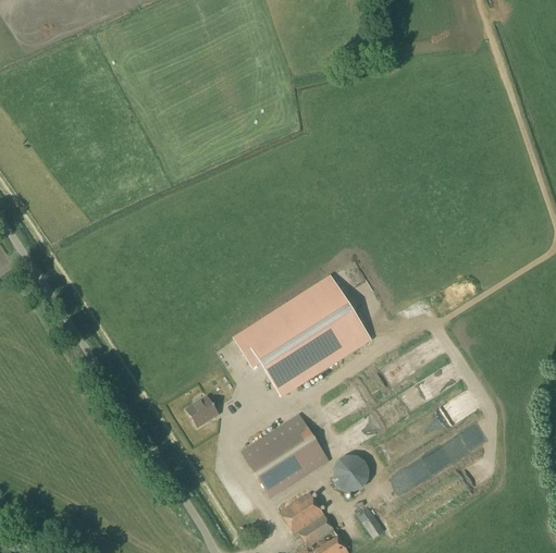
[(372,340),(331,274),(232,336),(252,368),(260,363),(282,396),(372,340)]
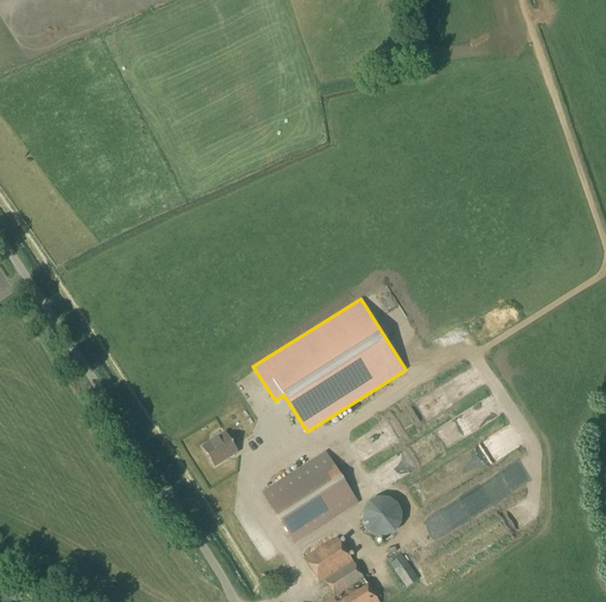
[(203,443),(215,462),(237,448),(225,429),(203,443)]
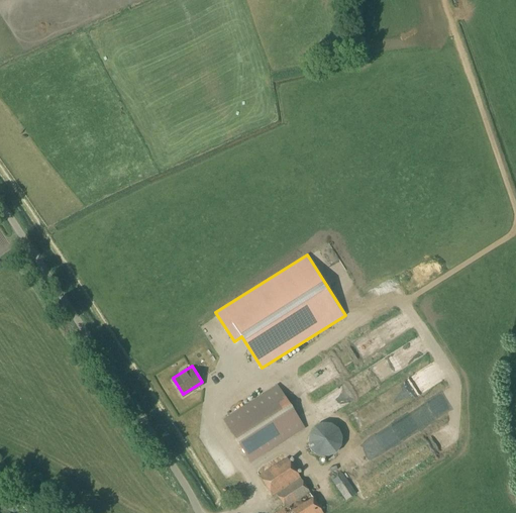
[(251,459),(305,425),(278,383),(224,417),(251,459)]
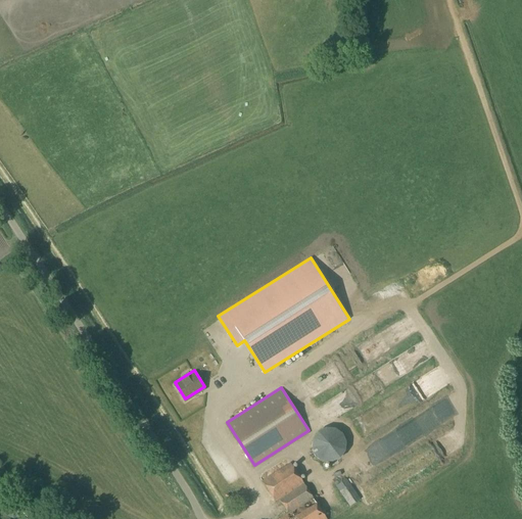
[(398,426),(405,437),(382,449),(385,454),(416,437),(408,421),(398,426)]
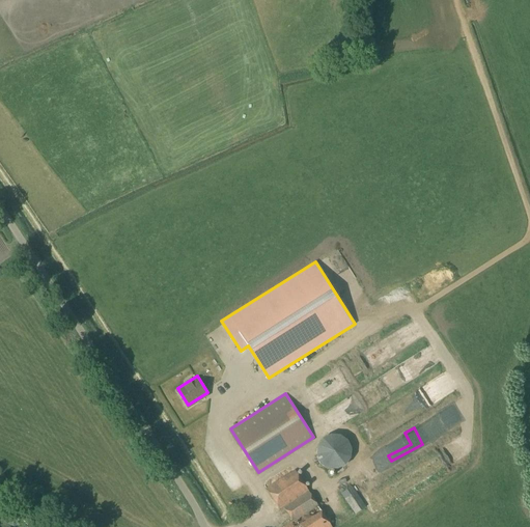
[(334,466),(336,466),(337,466),(339,466),(340,465),(341,465),(343,464),(344,463),(345,462),(346,461),(347,460),(349,459),(350,458),(350,456),(351,454),(351,453),(352,452),(352,450),(352,449),(352,447),(352,446),(351,444),(351,443),(350,442),(350,440),(349,439),(347,438),(346,437),(345,436),(344,435),(343,434),(341,434),(340,433),(339,433),(337,432),(336,432),(334,432),(333,432),(332,432),(330,433),(329,433),(327,434),(326,434),(325,435),(324,436),(323,437),(322,438),(321,439),(319,440),(318,442),(318,443),(317,444),(317,446),(317,447),(317,449),(317,450),(317,452),(317,453),(318,454),(318,456),(319,458),(321,459),(322,460),(323,461),(324,462),(325,463),(326,464),(327,465),(329,465),(330,466),(332,466),(333,466),(334,466)]
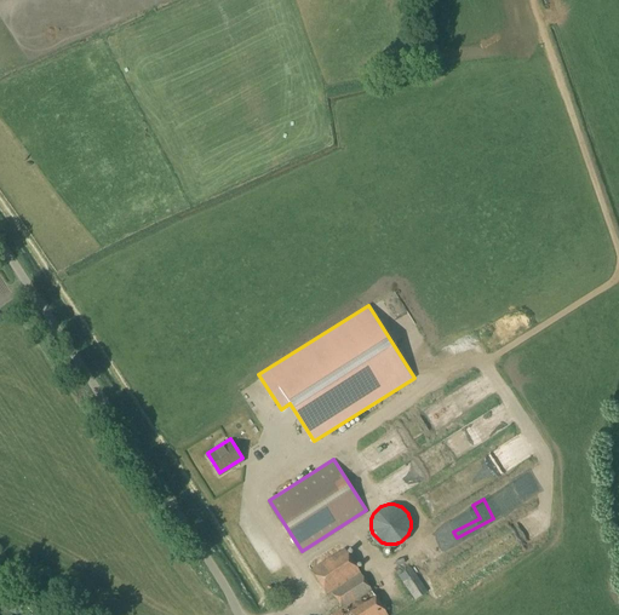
[(385,614),(389,613),(345,545),(311,567),(328,592),(332,588),(343,605),(327,614),(385,614)]
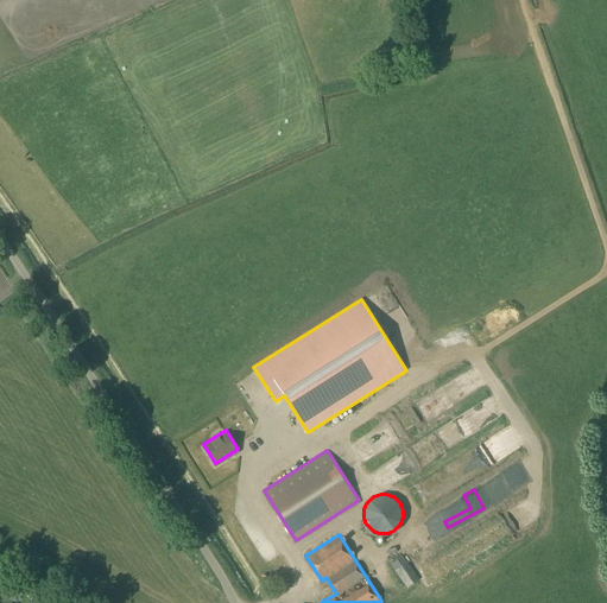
[(419,576),(404,553),(391,562),(408,585),(419,576)]
